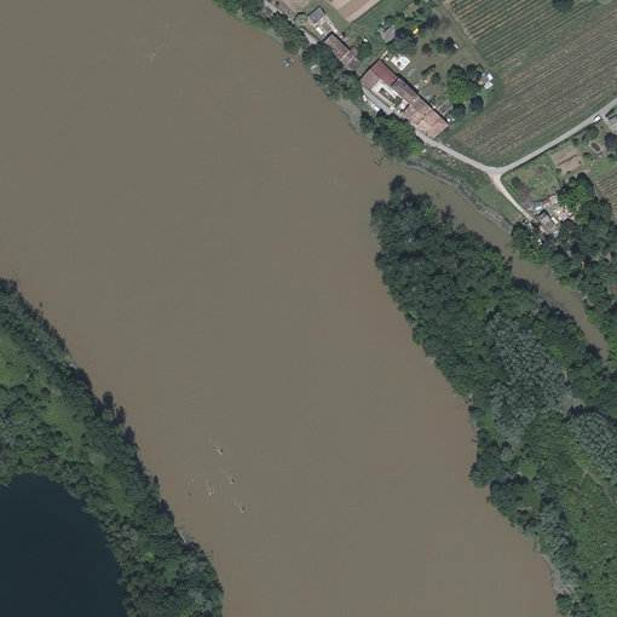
[(318,5),(311,12),(317,19),(326,12),(318,5)]
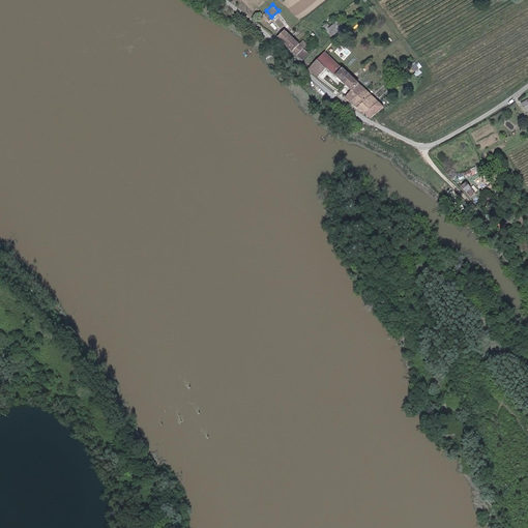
[(344,23),(338,18),(328,26),(325,22),(322,25),(330,34),(344,23)]
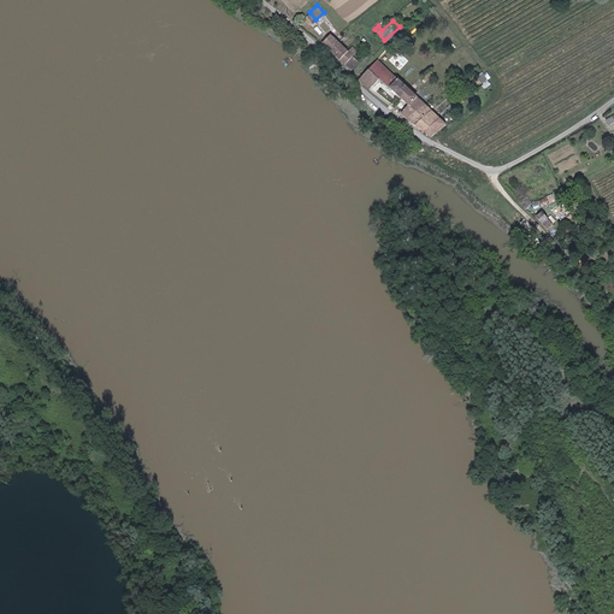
[(324,41),(352,69),(360,59),(354,53),(364,43),(359,39),(349,48),(334,33),(324,41)]
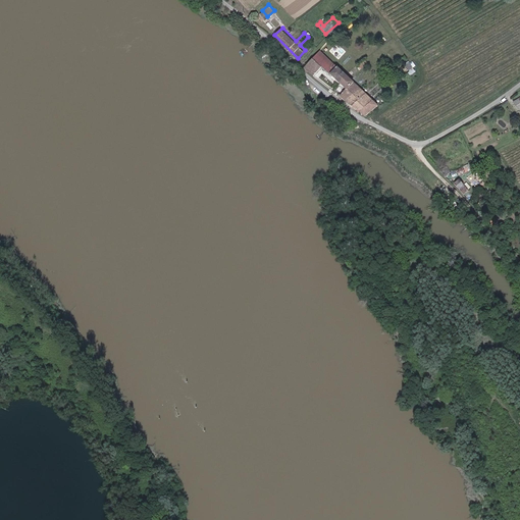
[(330,74),(339,65),(320,49),(312,58),(320,65),(330,74)]
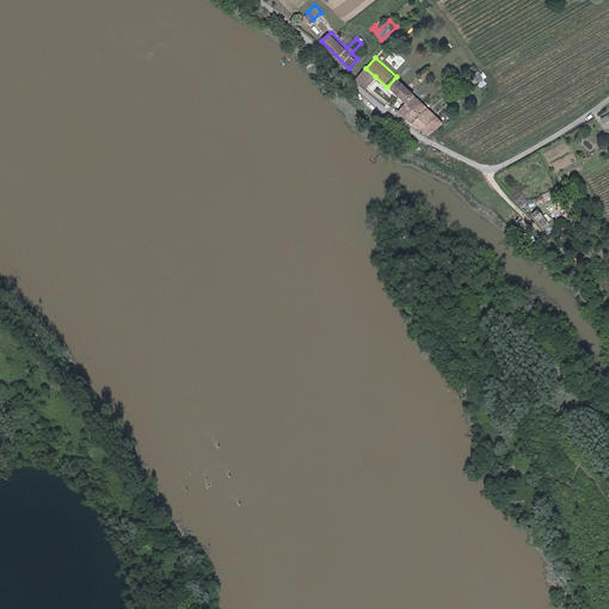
[(357,77),(367,85),(375,77),(365,68),(357,77)]
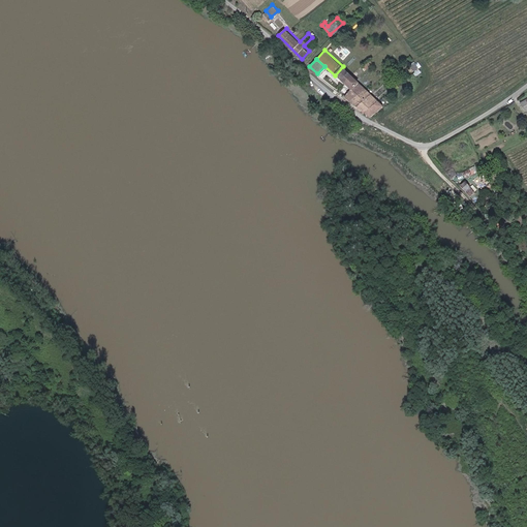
[(408,63),(412,68),(416,65),(412,60),(408,63)]
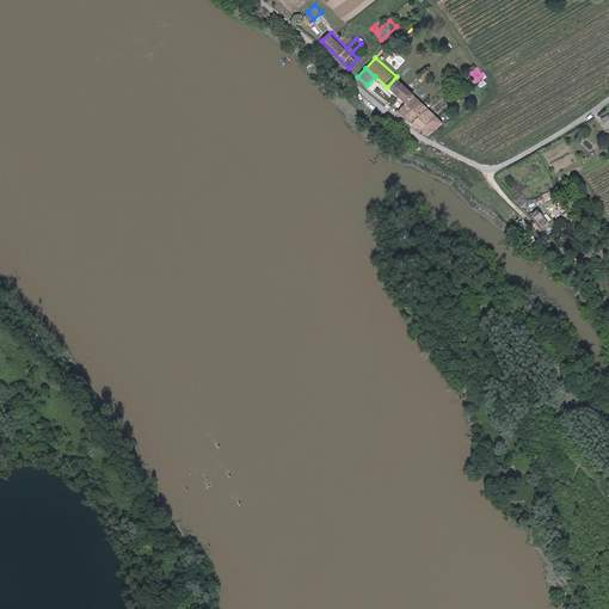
[(430,108),(397,77),(387,87),(406,104),(399,111),(412,123),(430,108)]
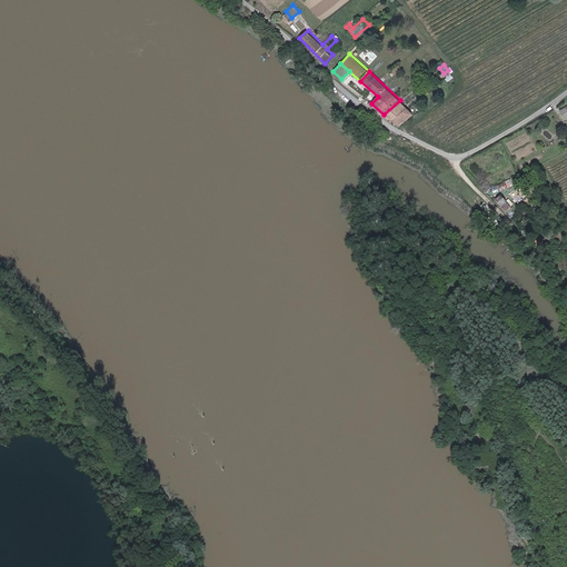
[(393,120),(407,107),(400,100),(384,115),(393,120)]
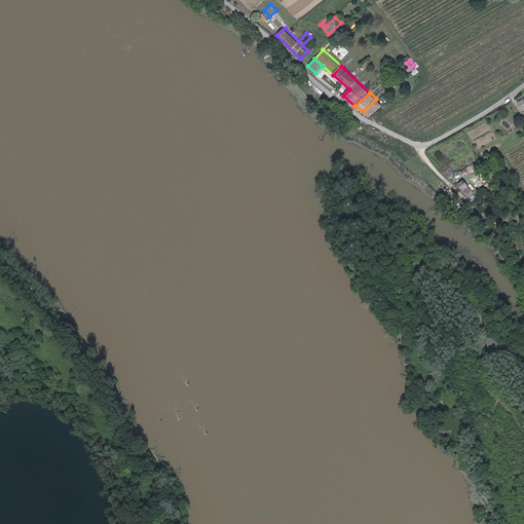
[(363,111),(369,115),(381,104),(376,99),(363,111)]
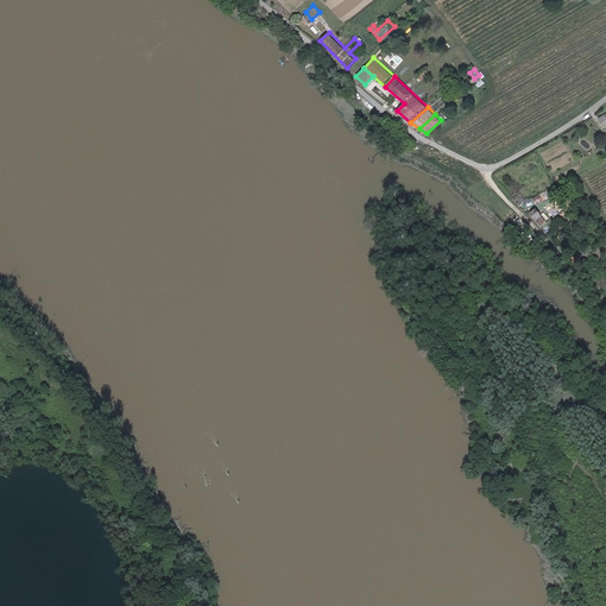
[(510,199),(515,206),(525,200),(521,193),(510,199)]
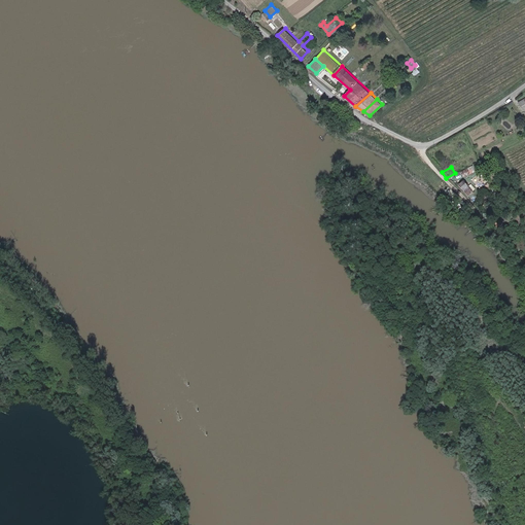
[(463,193),(468,188),(460,179),(455,183),(463,193)]
